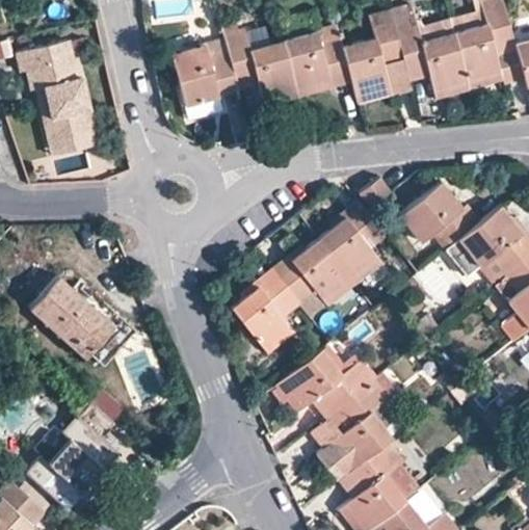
[(394,10),(390,12),(392,18),(410,12),(405,0),(392,0),(394,10)]
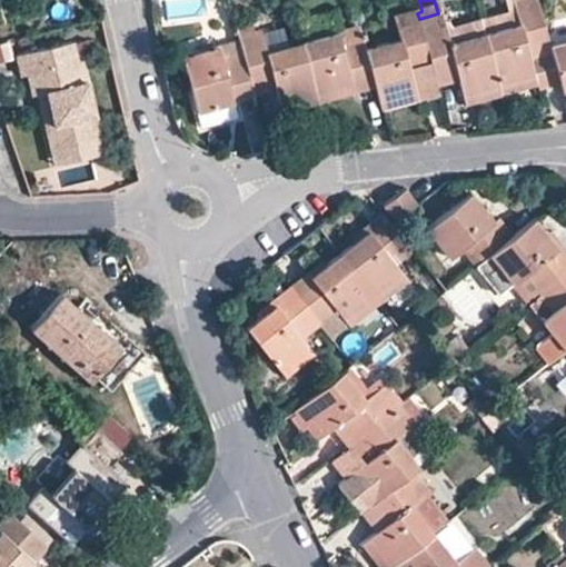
[(514,0),(520,28),(537,81),(538,89),(560,82),(550,48),(537,0),(514,0)]
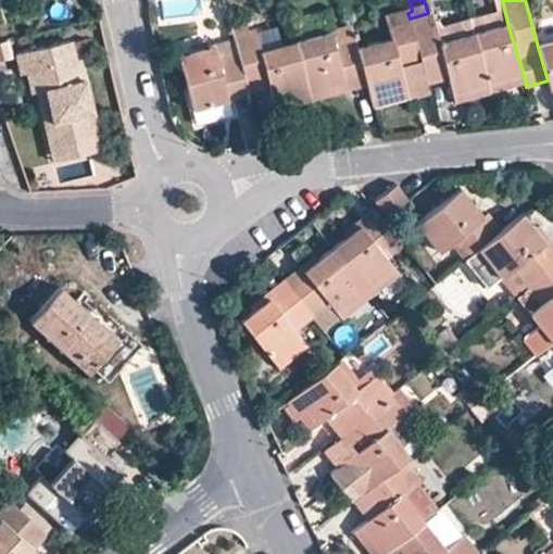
[(424,72),(412,28),(410,19),(407,13),(386,17),(391,40),(357,49),(365,82),(367,89),(371,102),(407,93),(402,77),(424,72)]
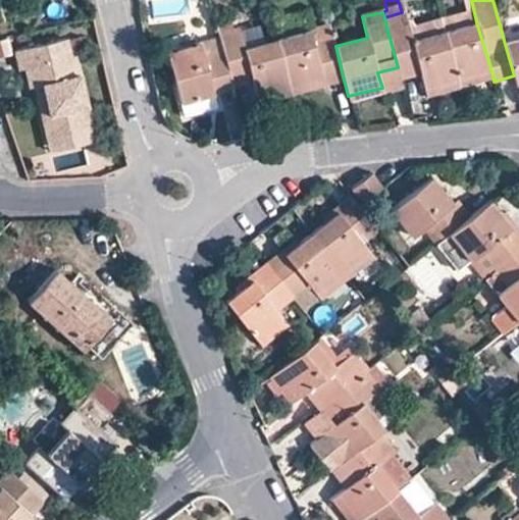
[(237,17),(216,23),(219,35),(240,30),(237,17)]
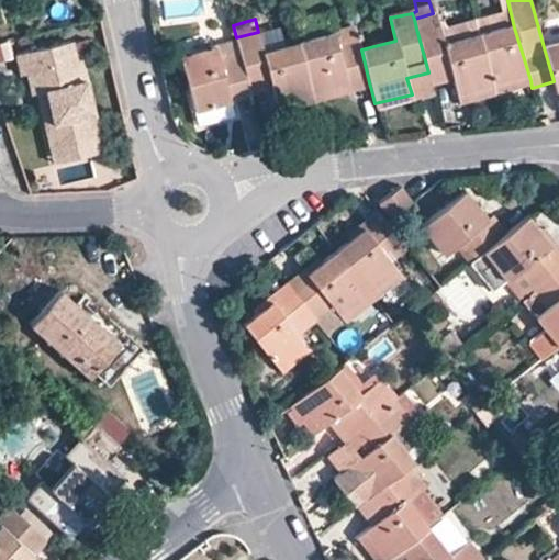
[(480,35),(445,45),(438,23),(416,29),(428,73),(432,88),(455,81),(459,98),(494,89),(480,35)]
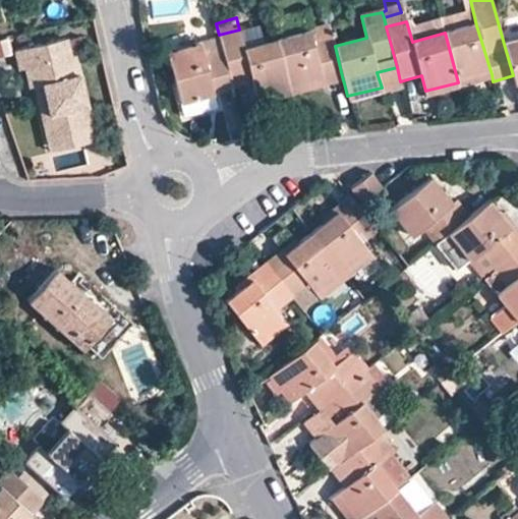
[(265,23),(239,30),(244,49),(269,43),(265,23)]
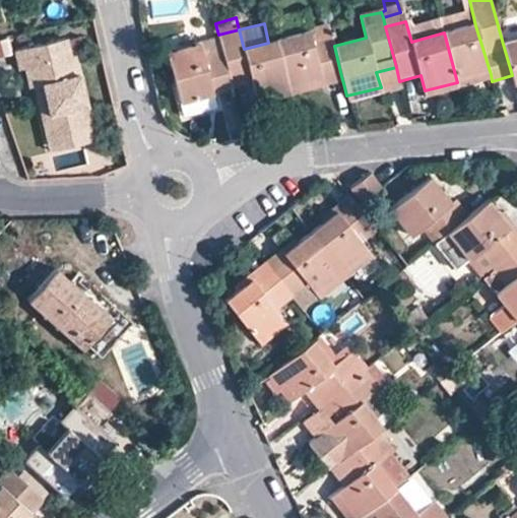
[(475,25),(444,33),(457,82),(491,74),(475,25)]
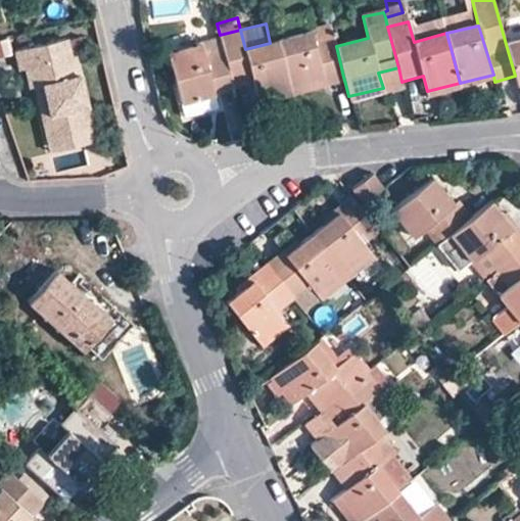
[(331,28),(311,33),(314,44),(334,39),(331,28)]
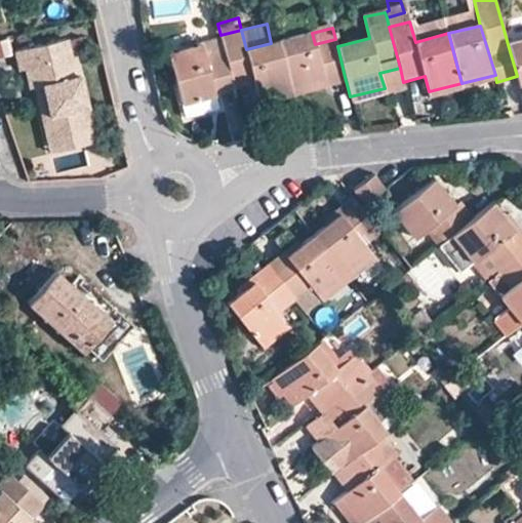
[(271,43),(246,49),(241,30),(221,35),(222,40),(226,53),(236,91),(256,86),(259,99),(291,91),(279,41),(271,43)]
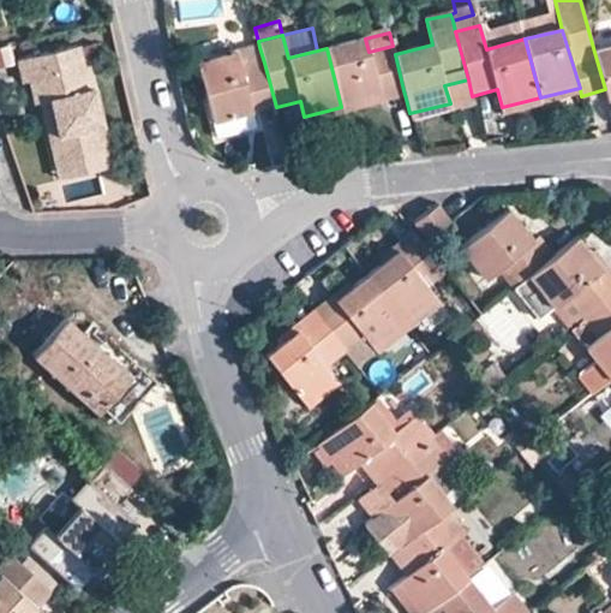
[(365,39),(327,48),(341,107),(403,90),(395,54),(393,46),(369,52),(365,39)]
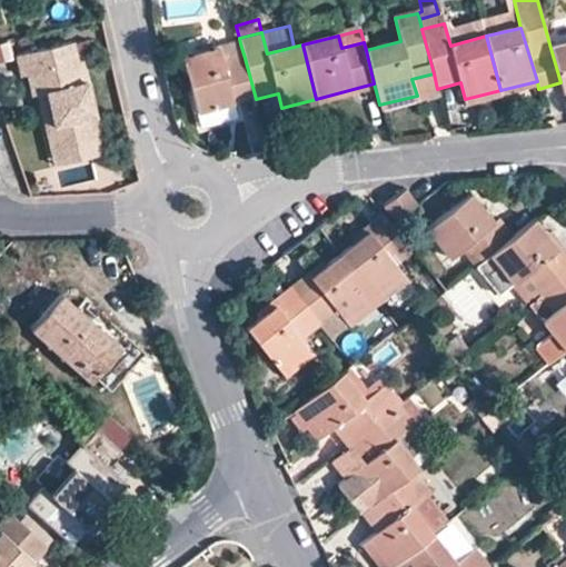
[(92,43),(78,47),(80,56),(96,52),(92,43)]
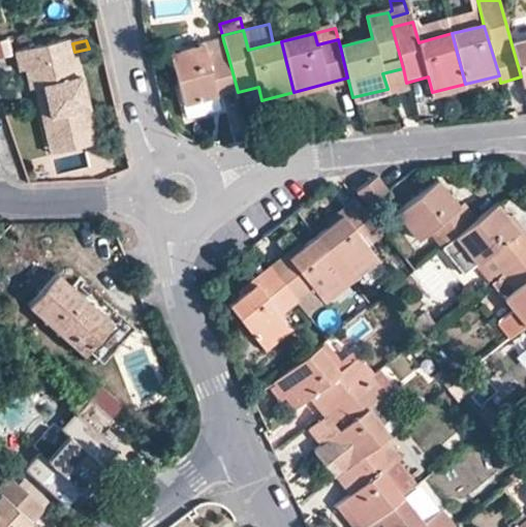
[(183,106),(238,92),(227,54),(223,40),(204,45),(169,54),(183,106)]
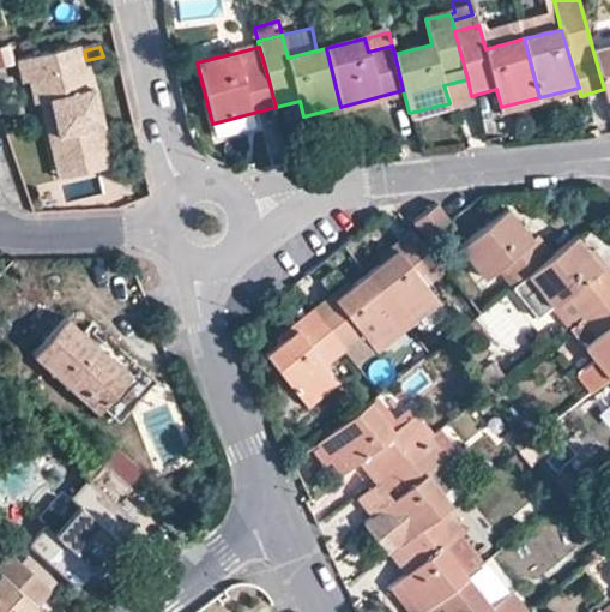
[(609,47),(593,52),(604,89),(607,101),(609,100),(609,47)]
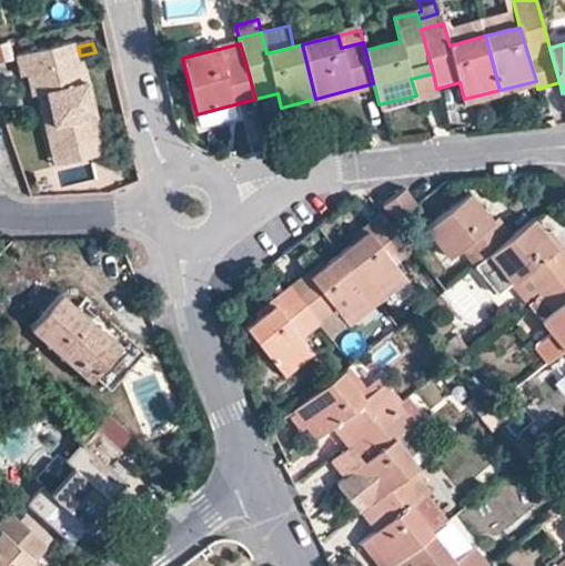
[(33,97),(40,97),(49,94),(54,127),(47,128),(51,153),(99,143),(84,66),(79,67),(74,47),(21,57),(24,76),(29,76),(33,97)]
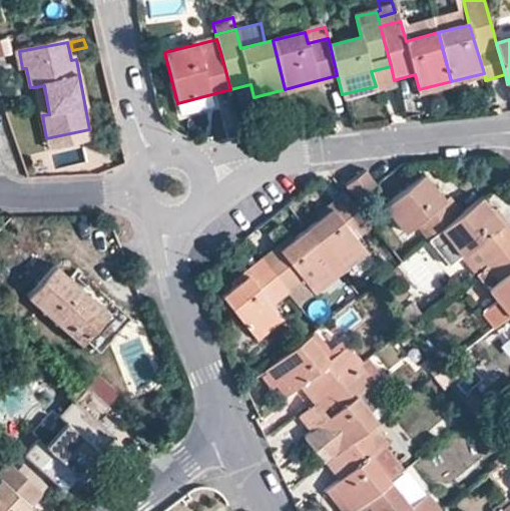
[(394,80),(391,66),(371,71),(376,86),(377,92),(396,87),(394,80)]
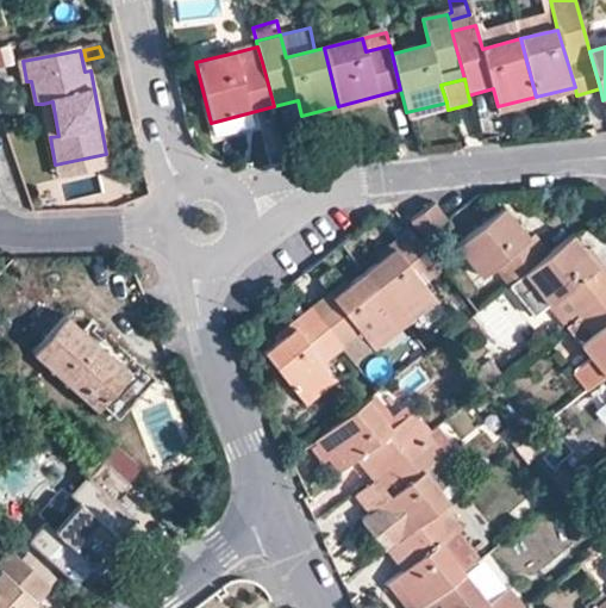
[(576,95),(575,87),(536,97),(538,105),(576,95)]
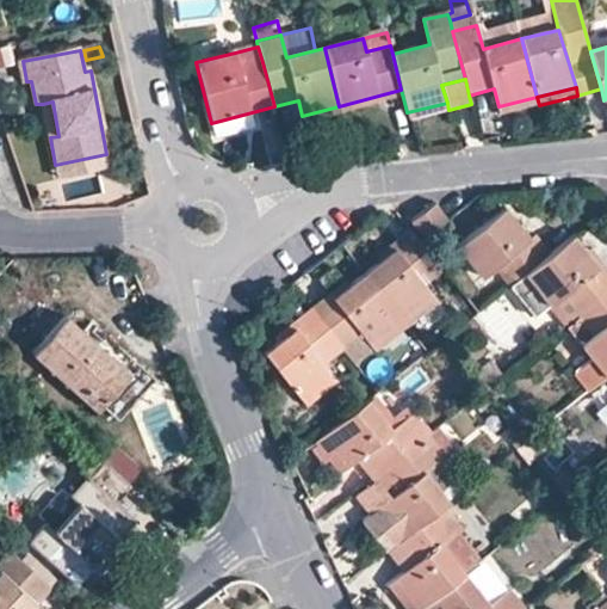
[(341,115),(403,98),(401,90),(339,106),(341,115)]
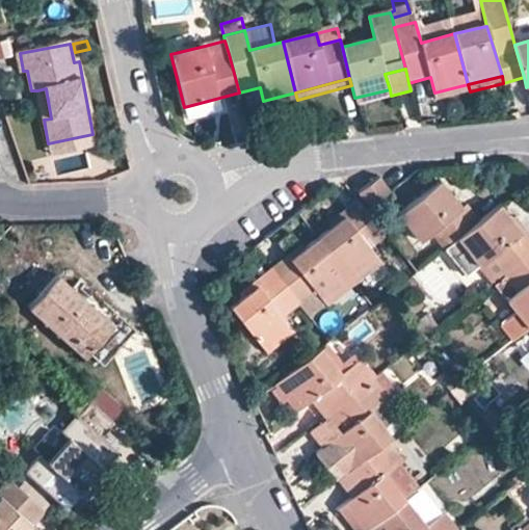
[(435,100),(470,91),(468,84),(434,93),(435,100)]
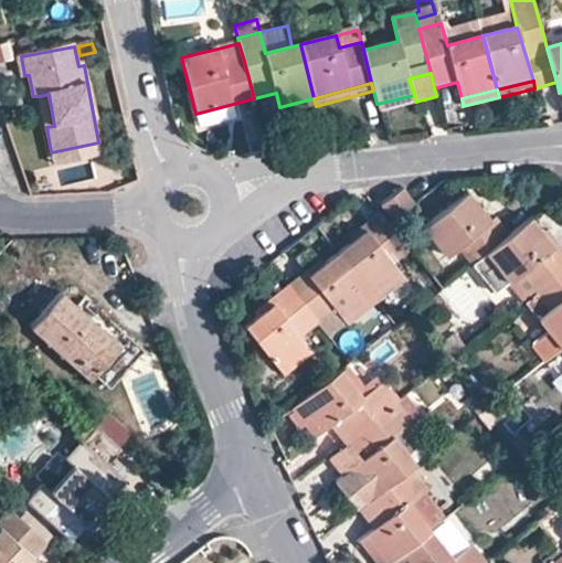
[(49,94),(40,96),(46,127),(54,126),(49,94)]
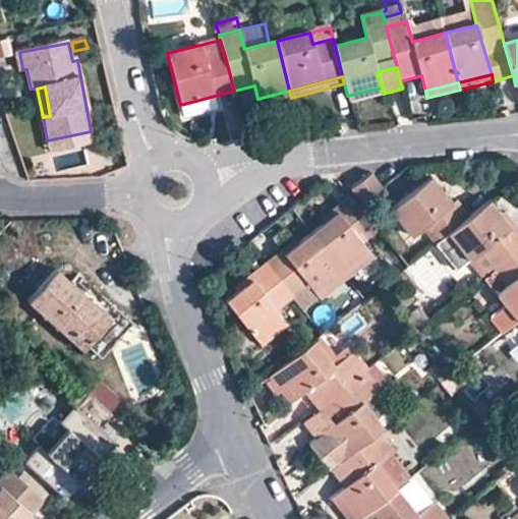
[(383,94),(382,88),(347,96),(350,104),(383,94)]
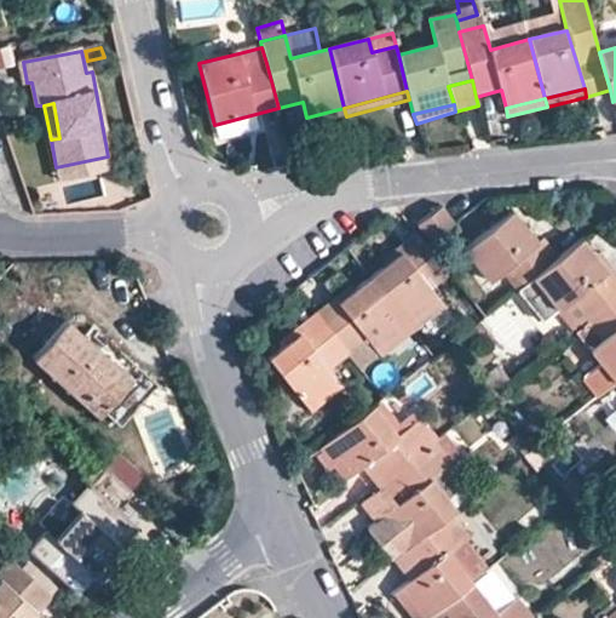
[(217,133),(281,116),(278,108),(214,125),(217,133)]
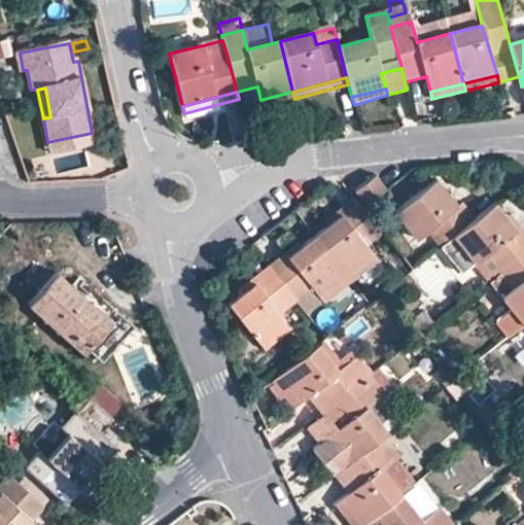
[(294,99),(292,92),(260,100),(262,107),(294,99)]
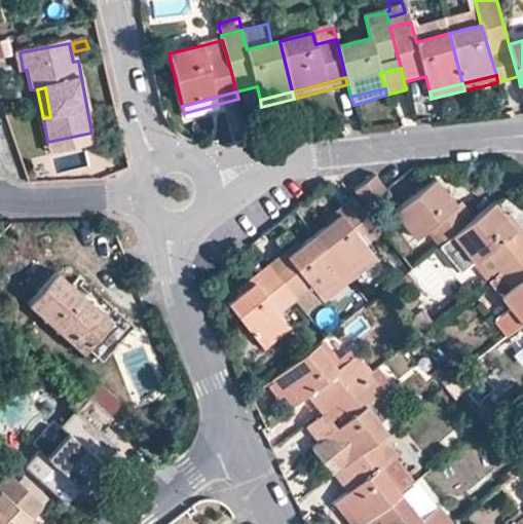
[(91,133),(47,142),(50,153),(95,144),(91,133)]
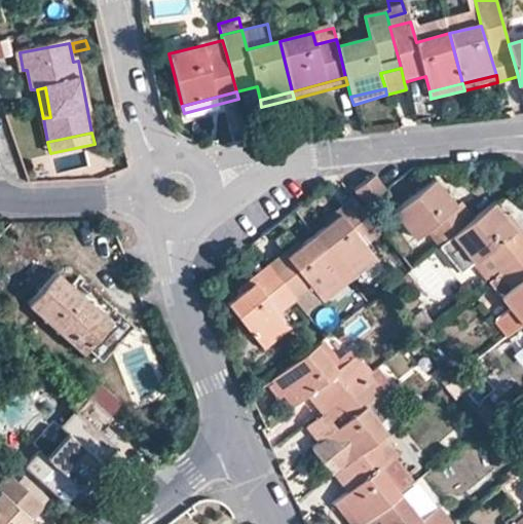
[(384,177),(359,196),(370,211),(396,191),(384,177)]
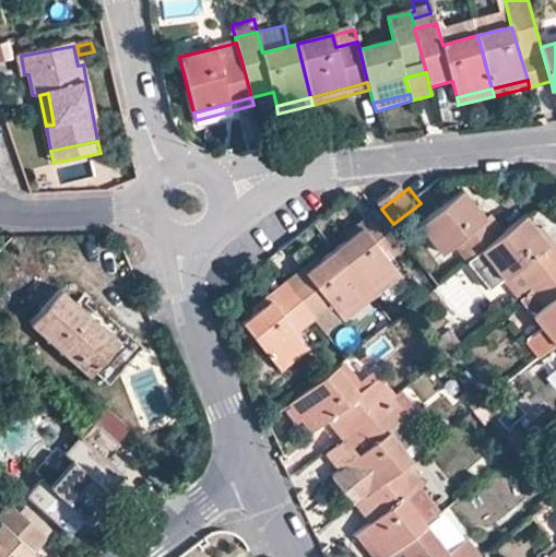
[(487,218),(475,204),(465,191),(420,226),(442,256),(447,252),(451,257),(460,252),(468,263),(482,251),(497,240),(483,223),(487,218)]
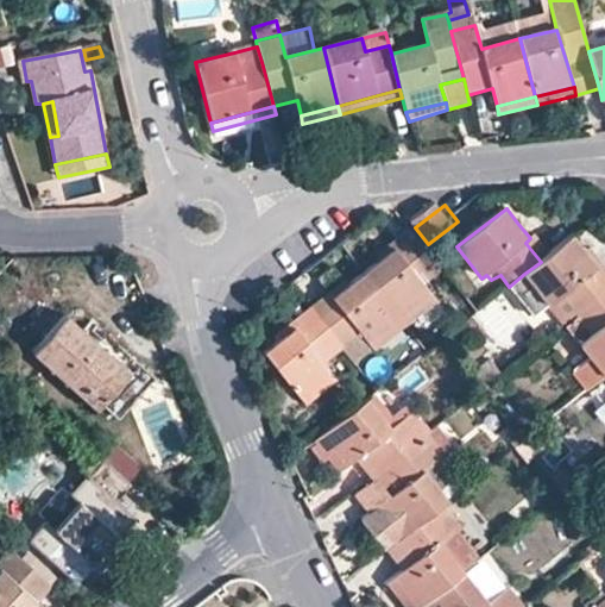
[(523,219),(517,223),(530,238),(525,243),(541,262),(550,254),(523,219)]
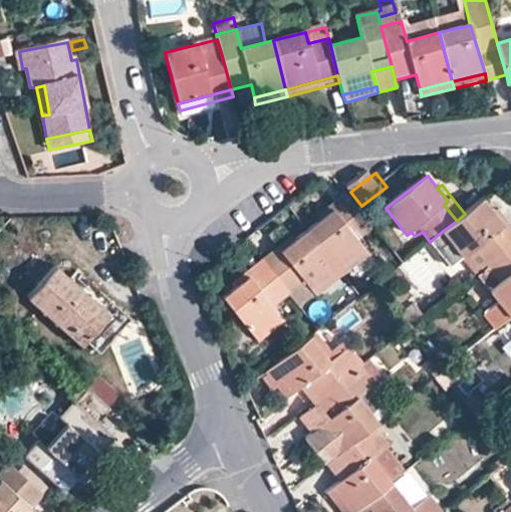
[(354,204),(345,193),(316,216),(321,221),(334,210),(338,215),(354,204)]
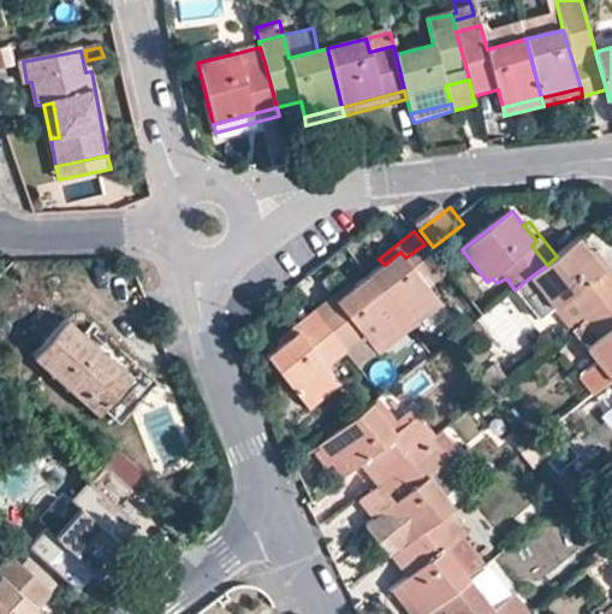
[(592,254),(578,238),(557,257),(547,265),(530,277),(556,310),(569,299),(586,320),(611,299),(611,291),(599,275),(605,270),(592,254)]
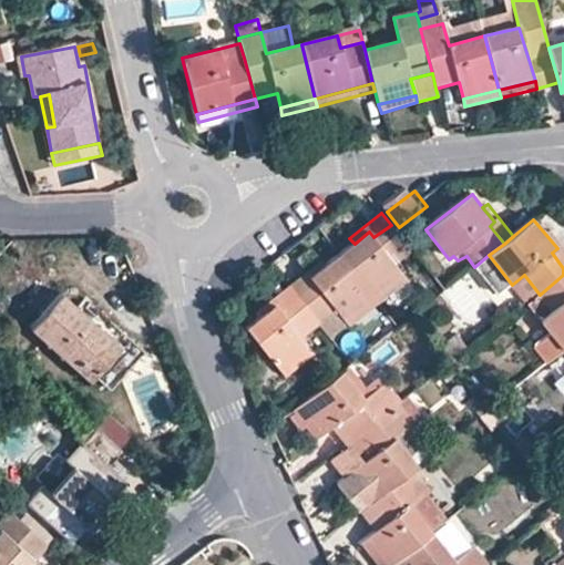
[(396,230),(391,225),(373,237),(369,232),(355,244),(338,258),(372,299),(403,274),(397,266),(413,252),(396,230)]
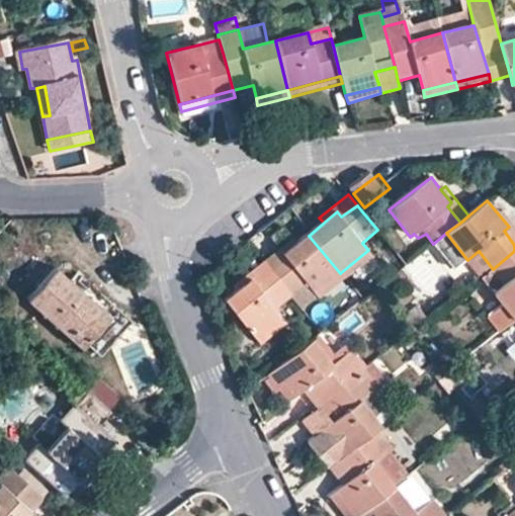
[(514,226),(503,211),(498,213),(509,227),(504,231),(514,245),(514,226)]
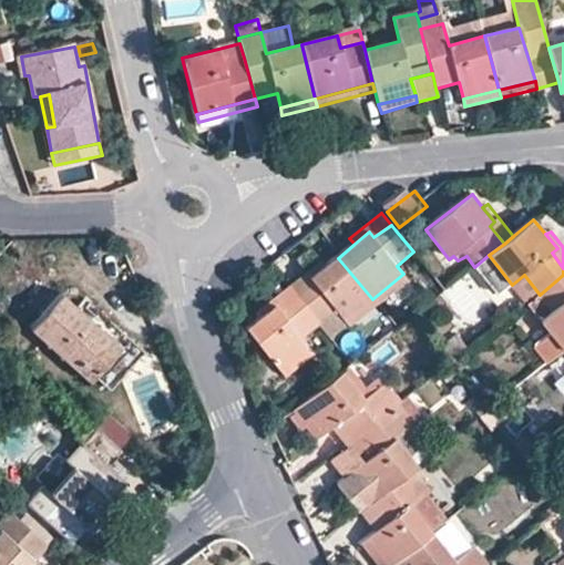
[(338,258),(328,266),(311,279),(316,285),(298,298),(321,326),(338,312),(345,321),(372,299),(338,258)]
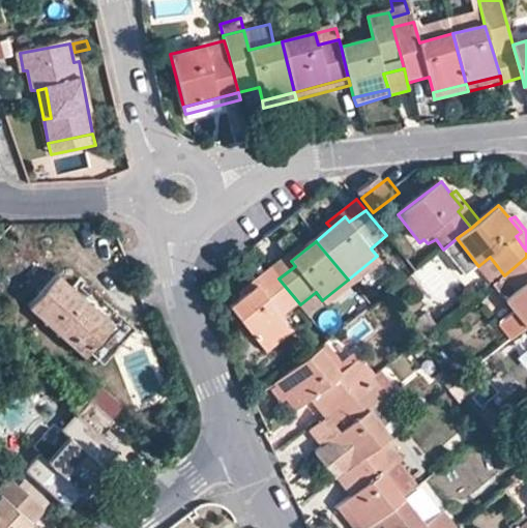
[(291,261),(306,248),(301,243),(270,268),(279,279),(295,266),(291,261)]
